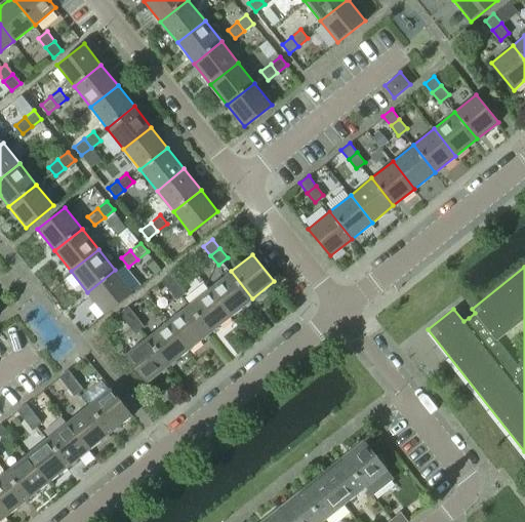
[(115,270),(87,292),(105,314),(132,291),(115,270)]
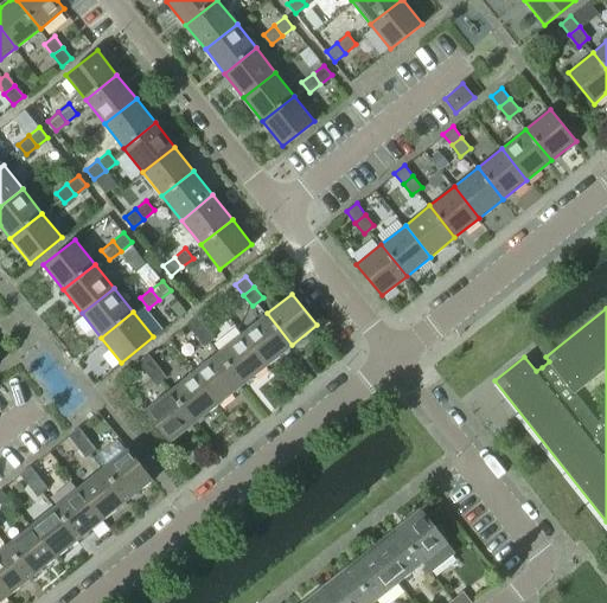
[(267,313),(242,333),(268,364),(292,345),(267,313)]
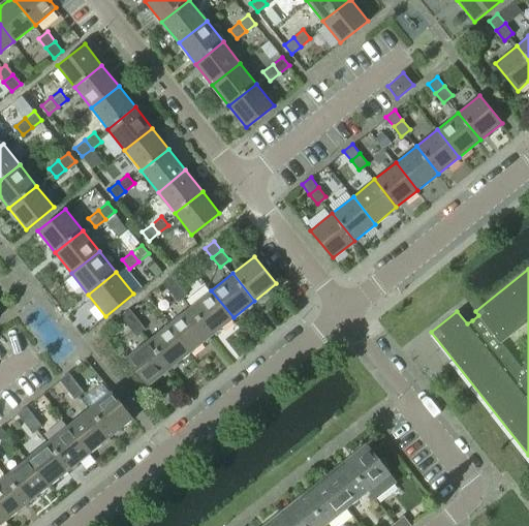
[(162,281),(170,290),(179,284),(172,274),(162,281)]
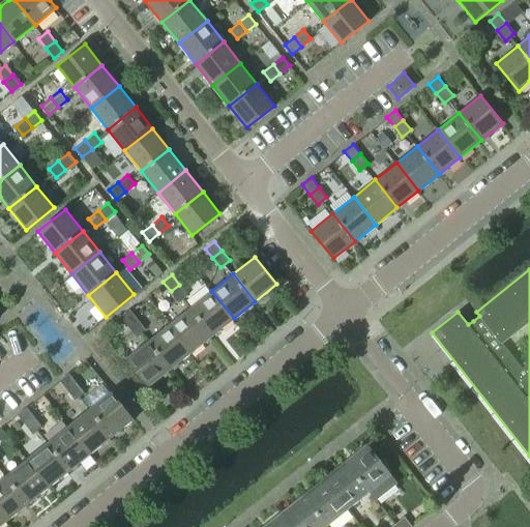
[(179,285),(171,291),(178,301),(187,294),(179,285)]
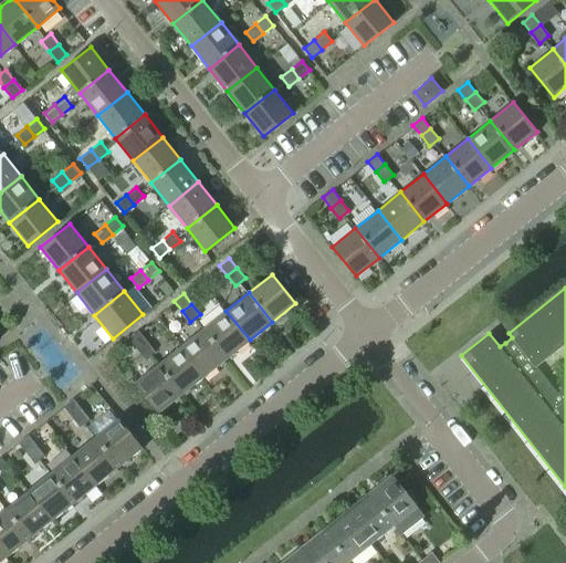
[(226,311),(203,329),(227,358),(250,340),(226,311)]
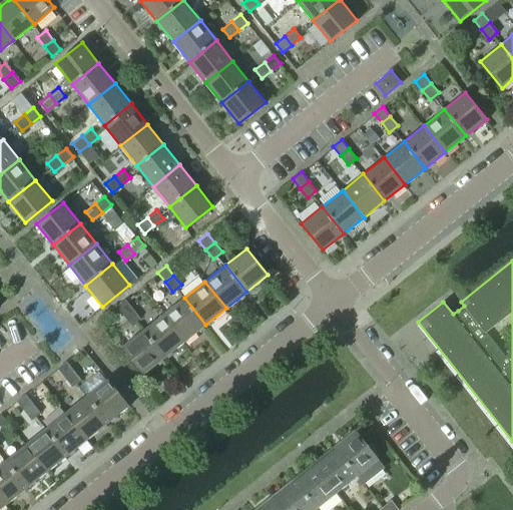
[(184,298),(164,314),(185,341),(205,325),(184,298)]
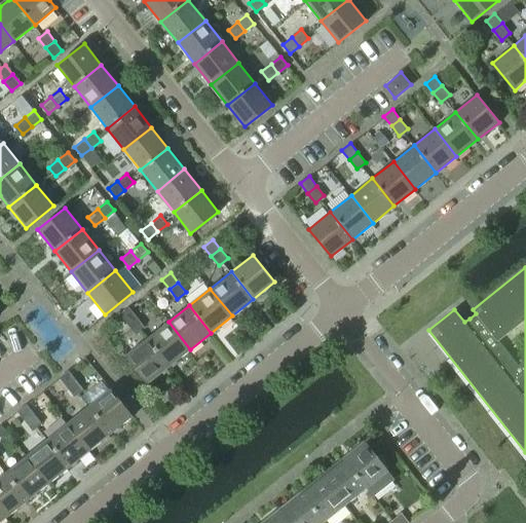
[(119,313),(127,323),(136,315),(128,306),(119,313)]
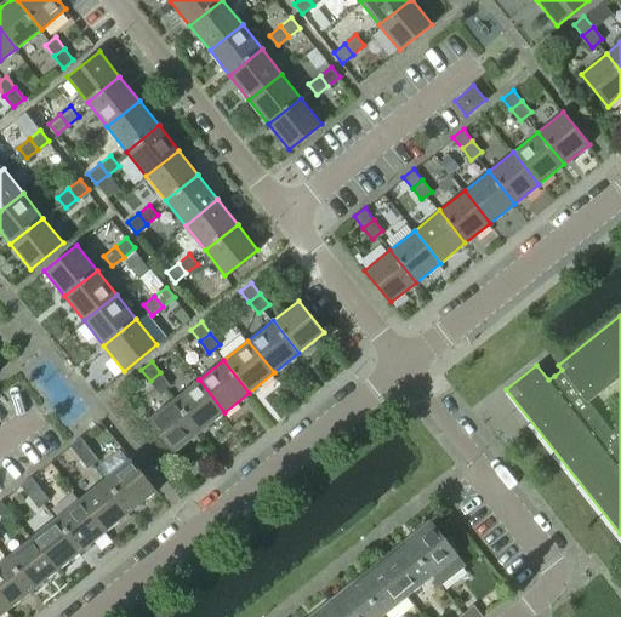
[(160,372),(151,381),(159,392),(170,383),(160,372)]
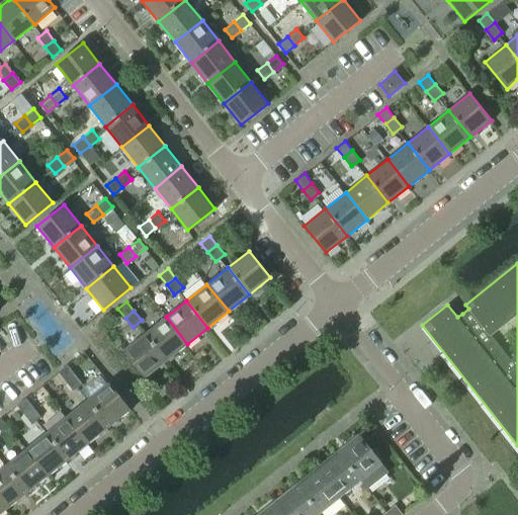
[(166,317),(145,333),(167,360),(187,344),(166,317)]
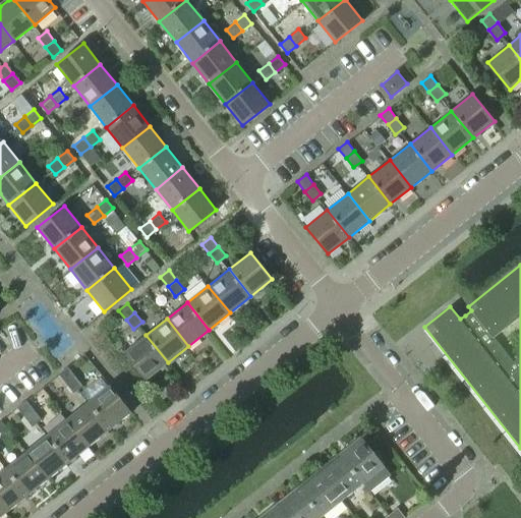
[(168,362),(146,335),(124,352),(147,380),(168,362)]
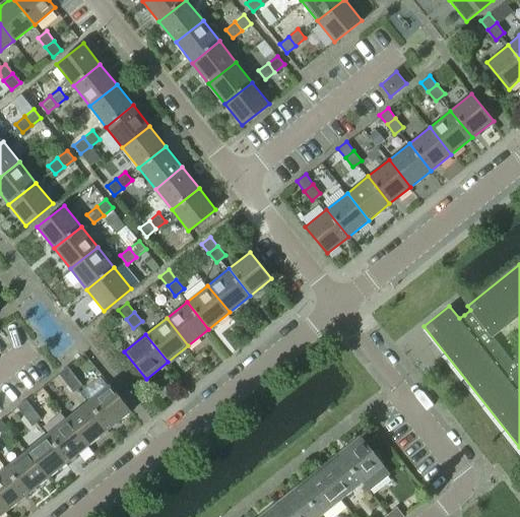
[(58,372),(66,381),(74,374),(67,365),(58,372)]
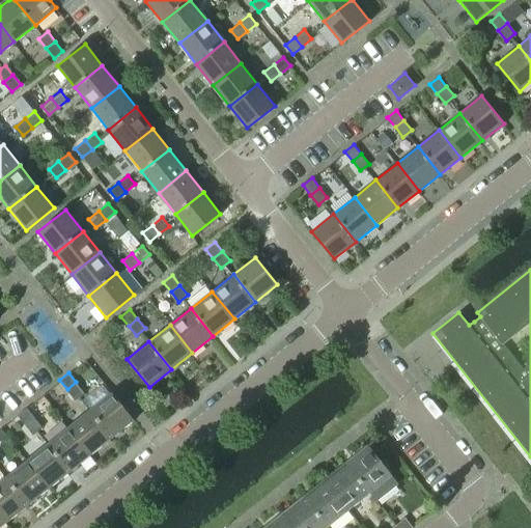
[(76,382),(67,389),(75,398),(84,392),(76,382)]
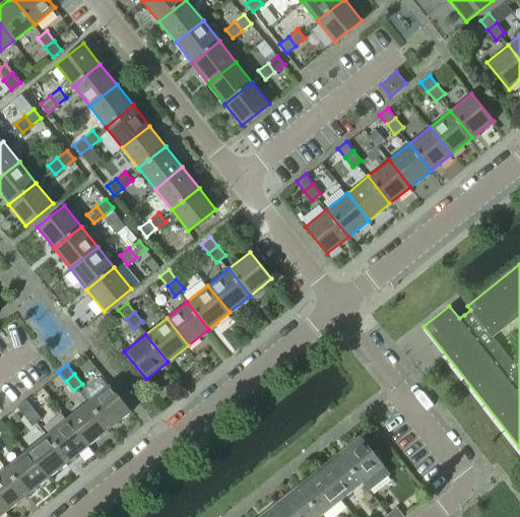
[(109,383),(88,400),(110,428),(131,410),(109,383)]
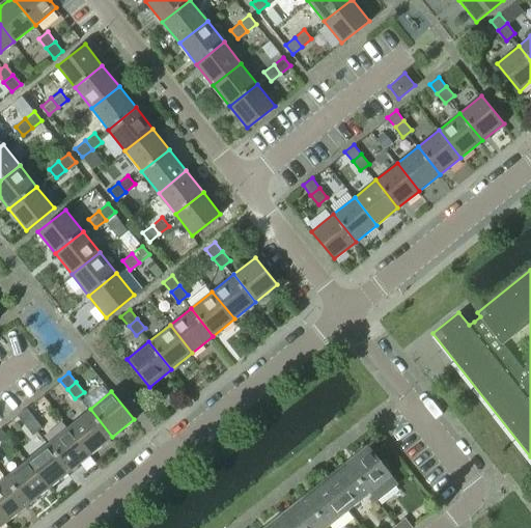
[(18,414),(25,423),(34,416),(26,407),(18,414)]
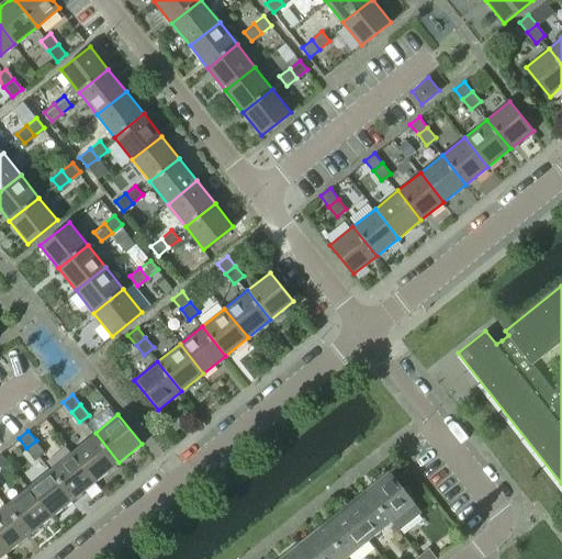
[(96,433),(72,450),(96,480),(119,462),(96,433)]
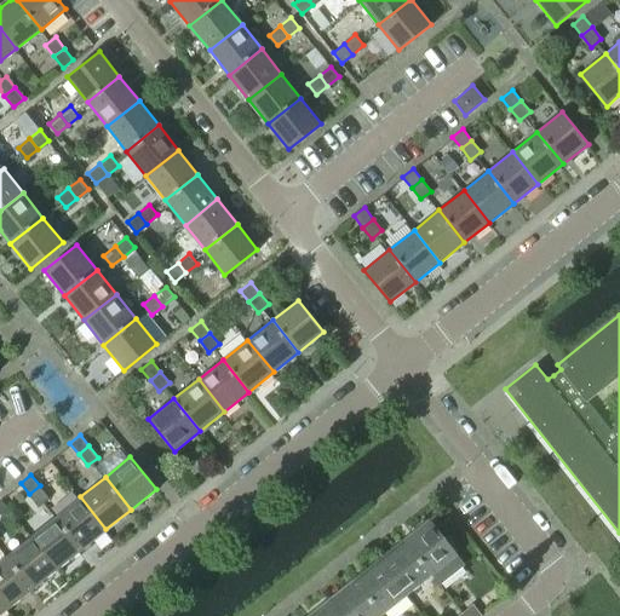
[(40,485),(29,494),(38,505),(49,496),(40,485)]
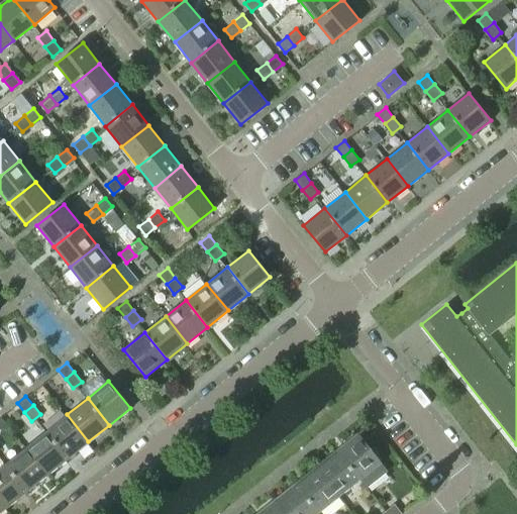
[(67,414),(46,430),(68,457),(88,441),(67,414)]
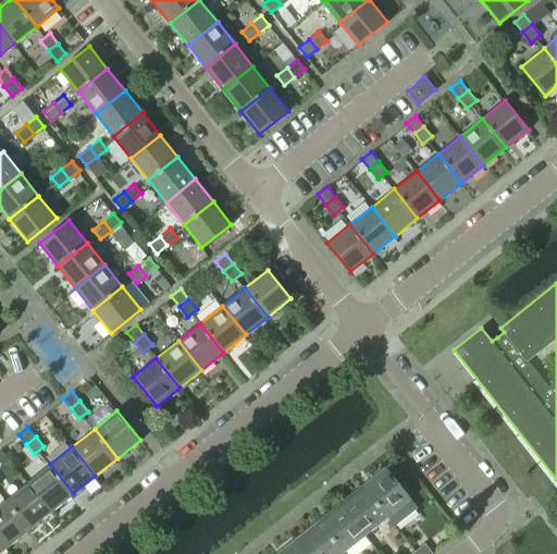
[(373,480),(364,488),(388,516),(395,525),(418,507),(410,499),(398,483),(404,479),(391,463),(385,467),(384,466),(371,477),(373,480)]
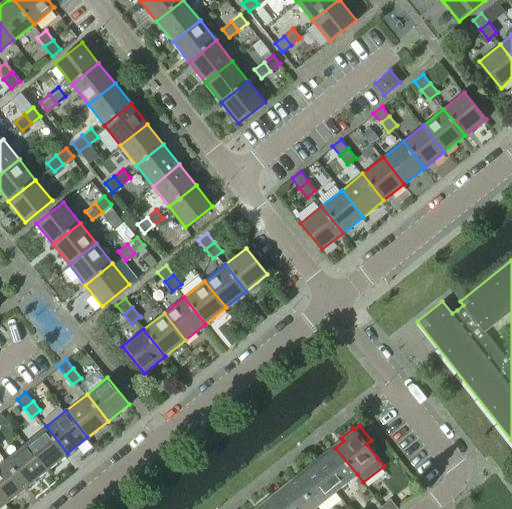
[(46,426),(26,443),(47,470),(67,453),(46,426)]
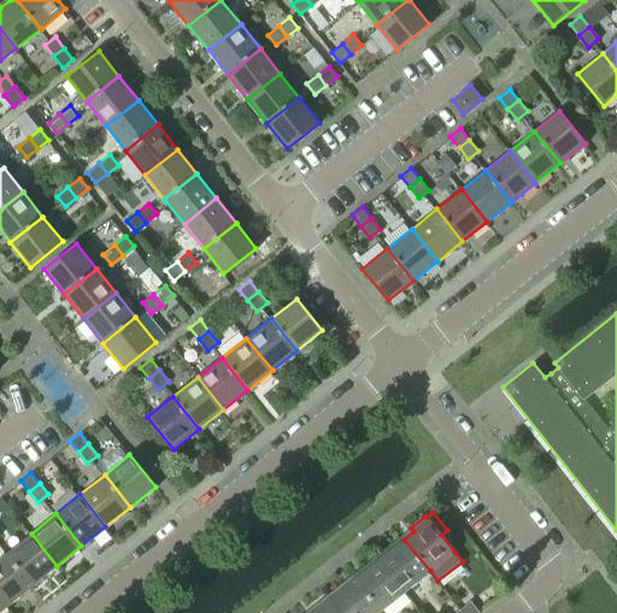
[(31,534),(6,553),(31,585),(57,566),(31,534)]
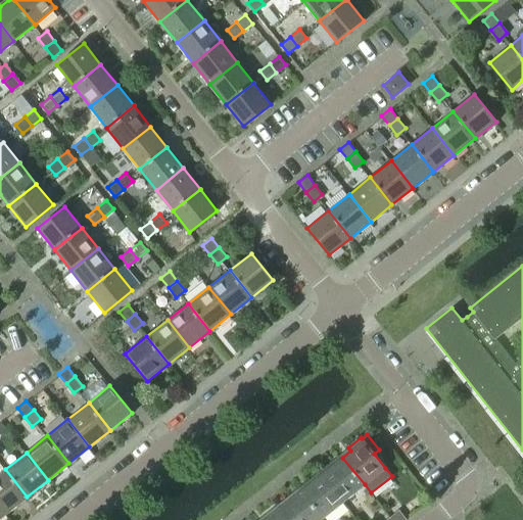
[(331,461),(319,471),(322,474),(343,502),(365,484),(342,458),(334,464),(331,461)]
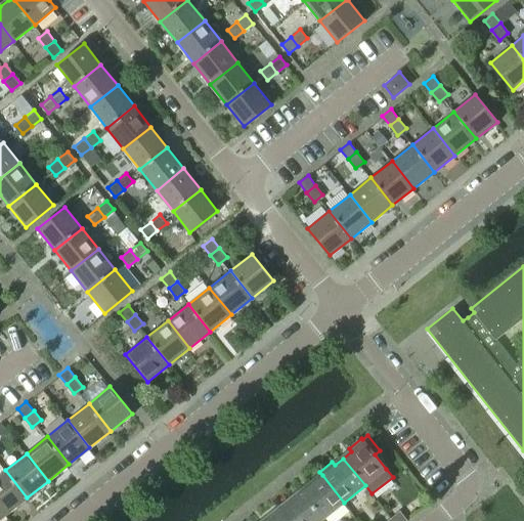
[(5,470),(0,474),(0,506),(6,514),(27,497),(5,470)]
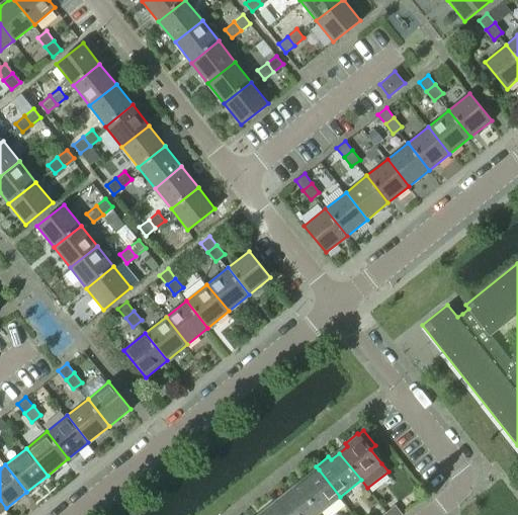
[(307,480),(297,486),(320,513),(340,497),(319,469),(316,466),(304,476),(307,480)]
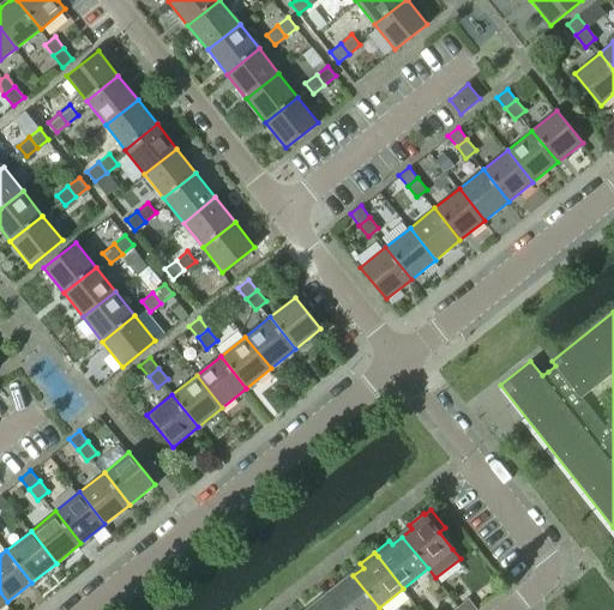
[(341,579),(326,591),(329,595),(341,609),(375,609),(379,608),(353,575),(343,584),(341,579)]
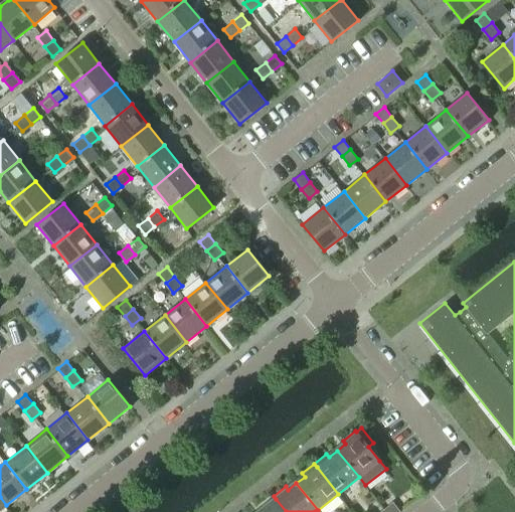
[(264,509),(260,511),(286,511),(276,499),(274,496),(261,506),(264,509)]
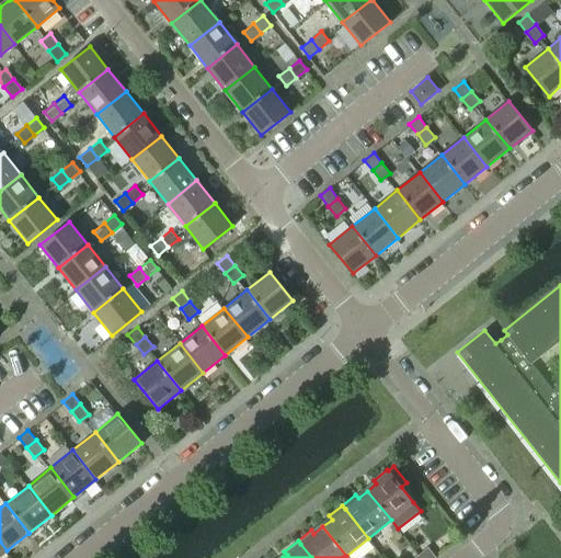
[(427,546),(418,554),(420,557),(433,557),(436,556),(427,546)]
